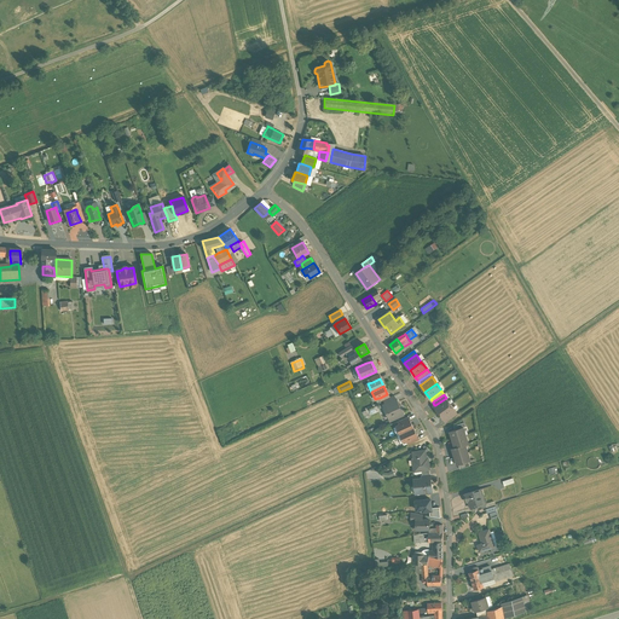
[(446,398),(435,405),(434,405),(434,406),(439,412),(451,404),(446,398)]
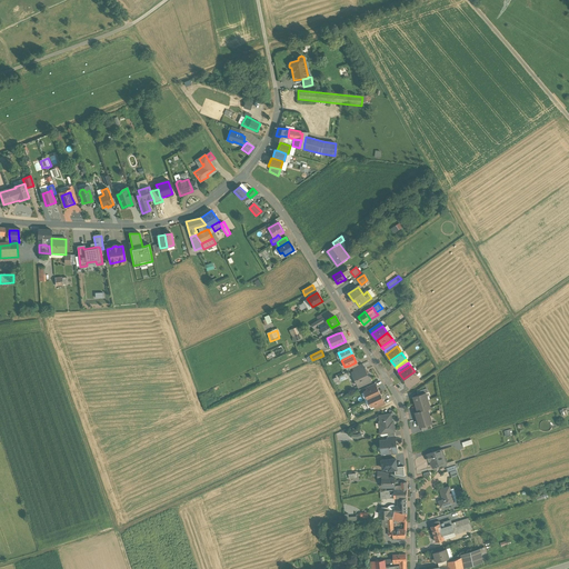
[(355,371),(352,372),(359,387),(371,381),(369,377),(368,377),(367,375),(368,373),(363,367),(355,371)]
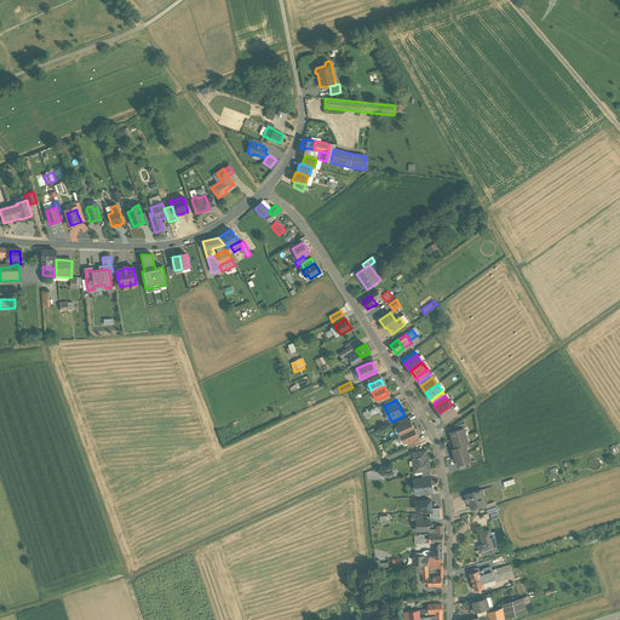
[(452,405),(440,413),(445,420),(446,420),(446,419),(457,412),(452,405)]
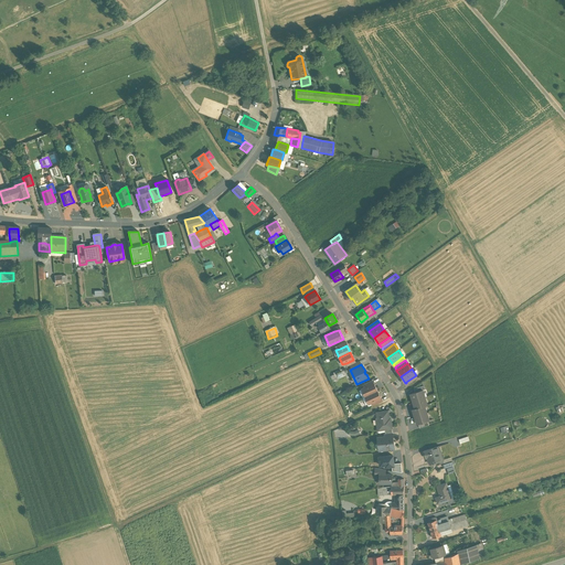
[(416,375),(406,382),(406,383),(408,385),(418,379),(416,375)]
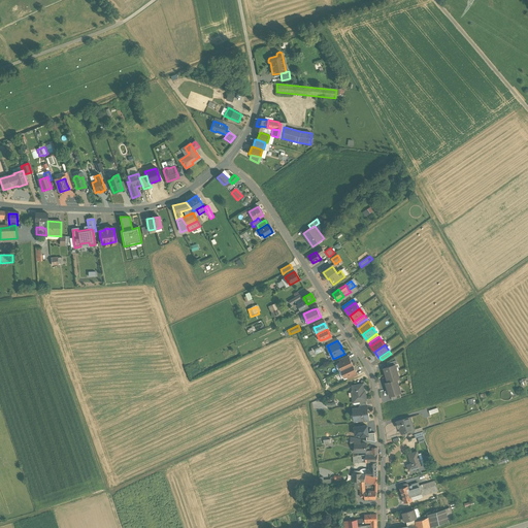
[(340,362),(338,364),(341,370),(353,365),(350,359),(349,359),(340,362)]
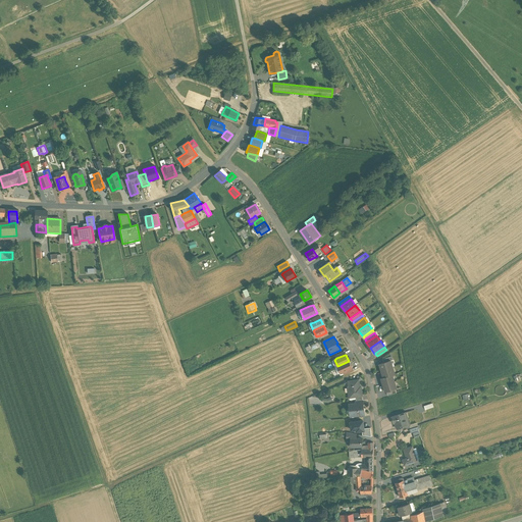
[(349,361),(337,366),(341,373),(343,372),(351,368),(352,368),(349,361)]
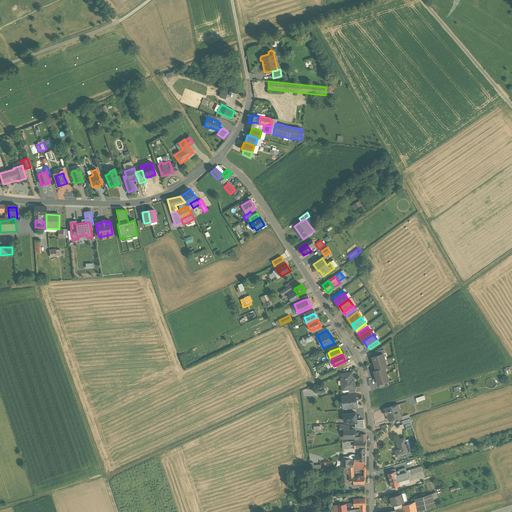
[(383,354),(382,354),(376,356),(372,357),(374,363),(374,364),(385,360),(383,354)]
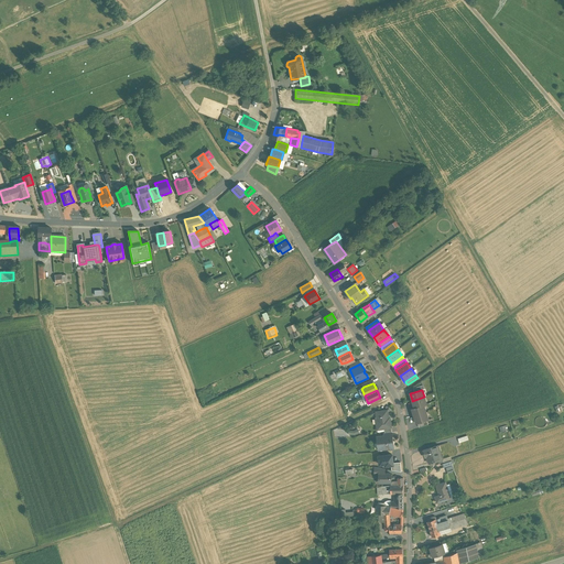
[(424,397),(412,401),(414,408),(424,405),(426,404),(424,397)]
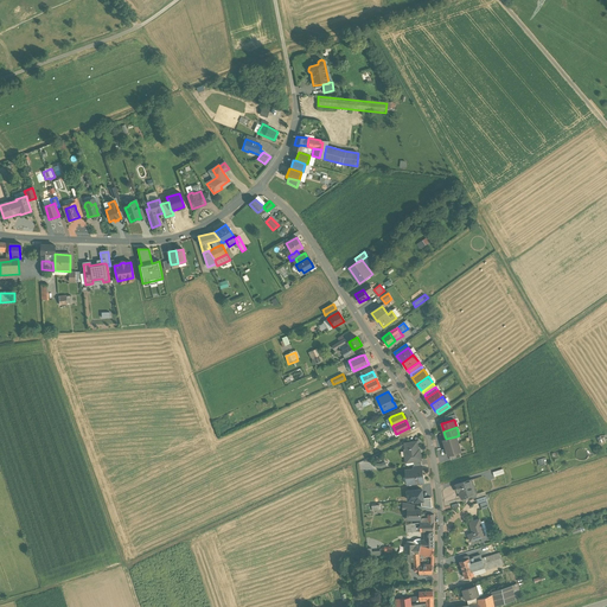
[(457,436),(446,439),(443,440),(446,448),(459,443),(457,436)]
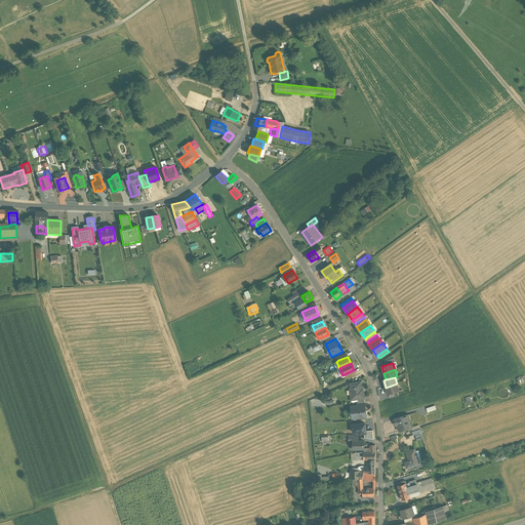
[(361,381),(350,384),(352,395),(351,395),(352,400),(358,399),(364,398),(365,398),(364,393),(363,393),(361,381)]
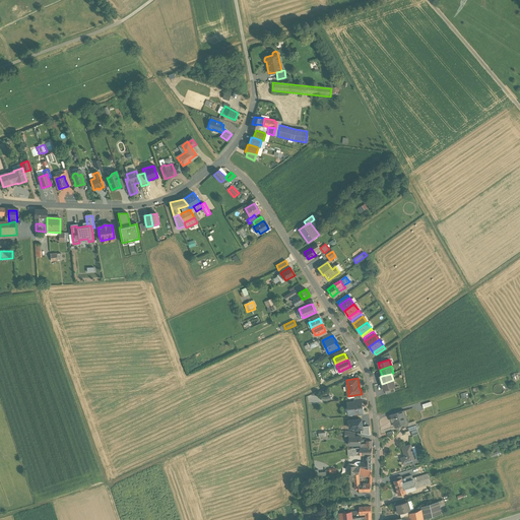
[(393,380),(382,384),(384,391),(395,387),(393,380)]
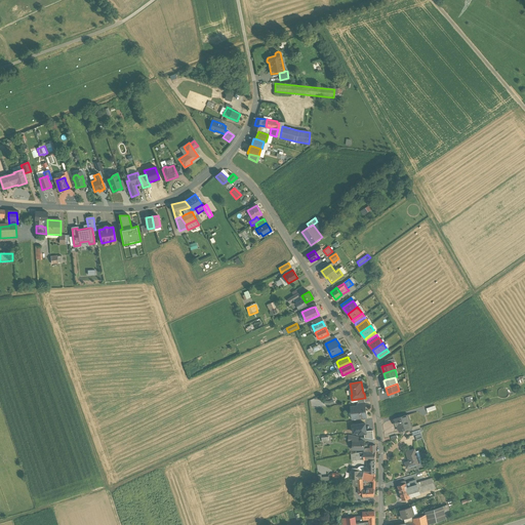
[(358,406),(351,407),(352,418),(366,417),(365,406),(358,406)]
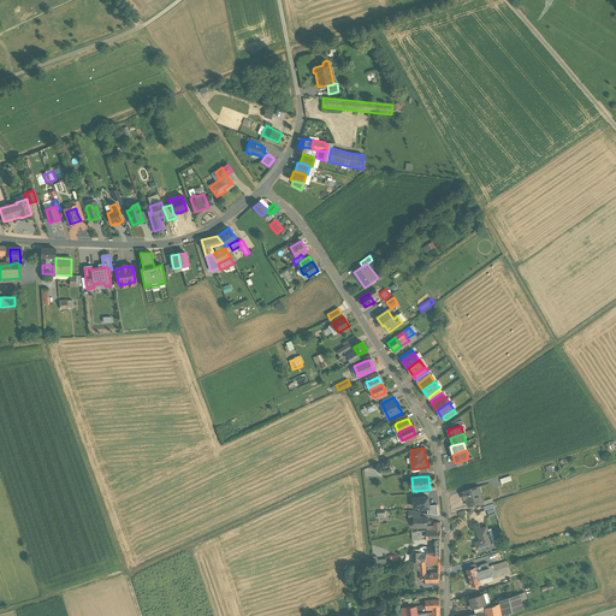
[(475,487),(462,492),(463,497),(466,497),(468,507),(469,505),(480,502),(481,505),(484,505),(481,496),(478,497),(475,487)]
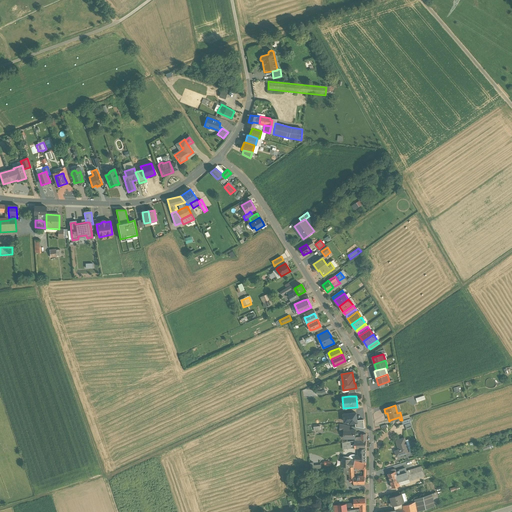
[(356,411),(343,413),(344,424),(348,423),(348,425),(356,424),(358,424),(358,420),(356,411)]
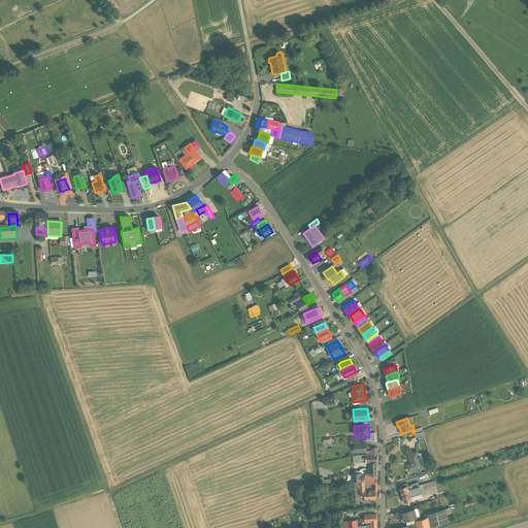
[(367,440),(375,442),(374,433),(369,433),(369,437),(367,437),(367,440)]
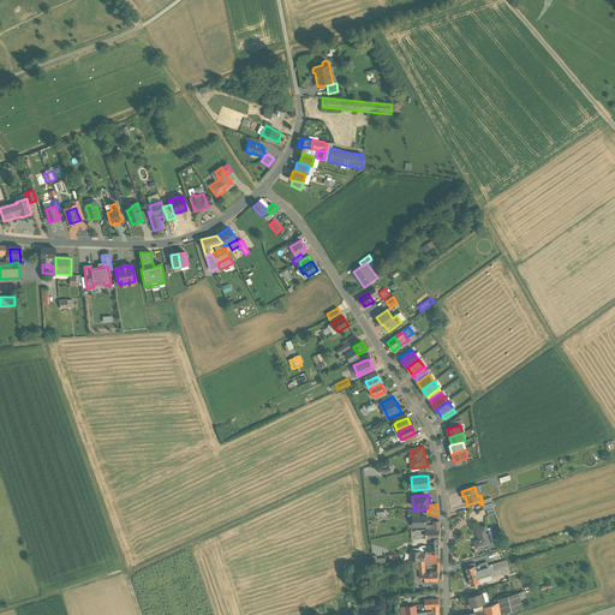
[(421,517),(415,517),(415,523),(417,523),(417,526),(427,526),(427,517),(421,517)]
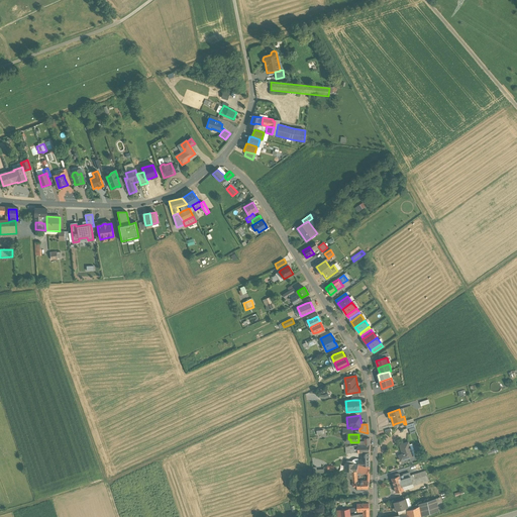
[(408,442),(400,444),(403,453),(399,455),(401,460),(413,456),(408,442)]
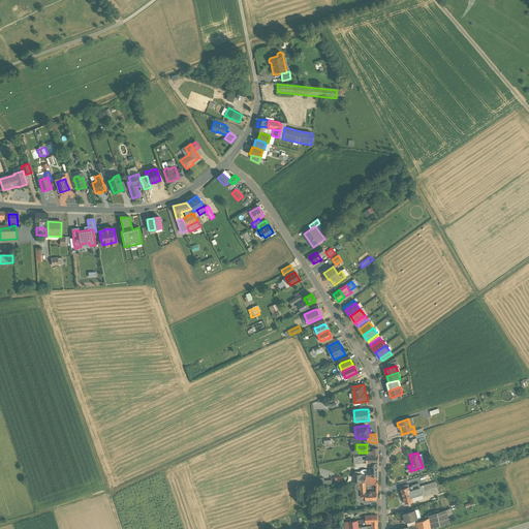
[(107,456),(101,458),(110,481),(116,479),(107,456)]
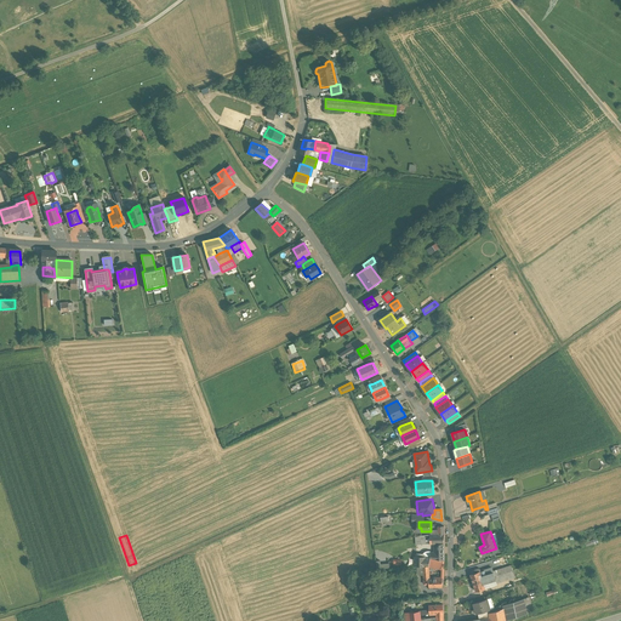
[(431,535),(421,536),(421,545),(425,545),(431,543),(431,535)]
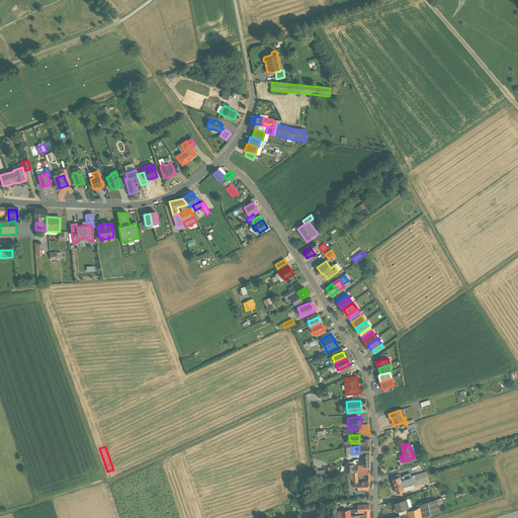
[(352,464),(350,464),(349,463),(346,463),(346,472),(347,472),(353,472),(357,472),(359,466),(354,465),(354,464),(352,464)]
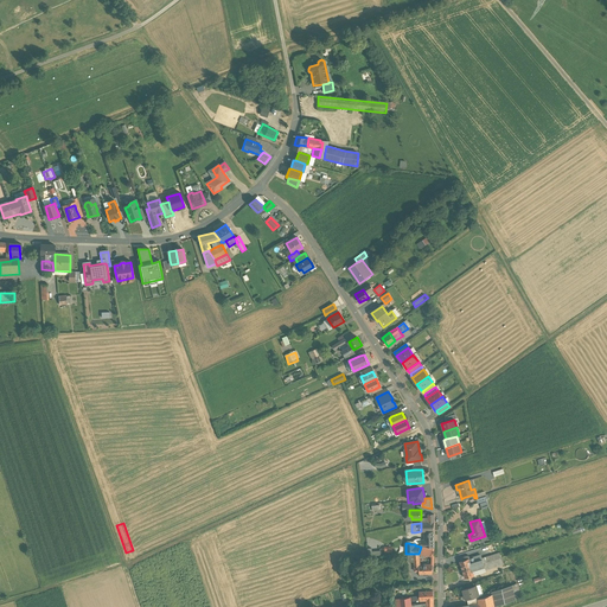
[(497,554),(481,558),(481,560),(483,563),(498,558),(497,554)]
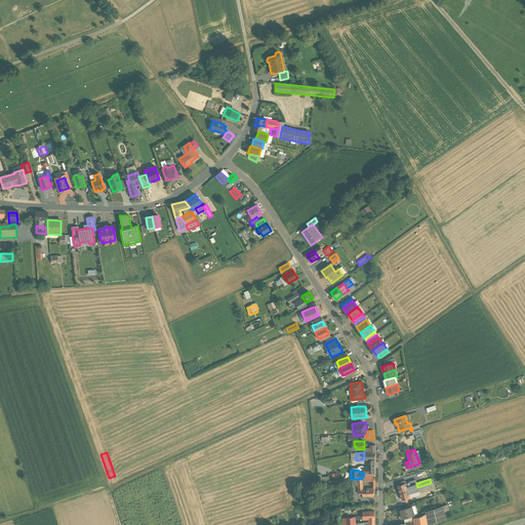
[(400,485),(398,485),(400,493),(408,490),(407,487),(405,483),(400,485)]
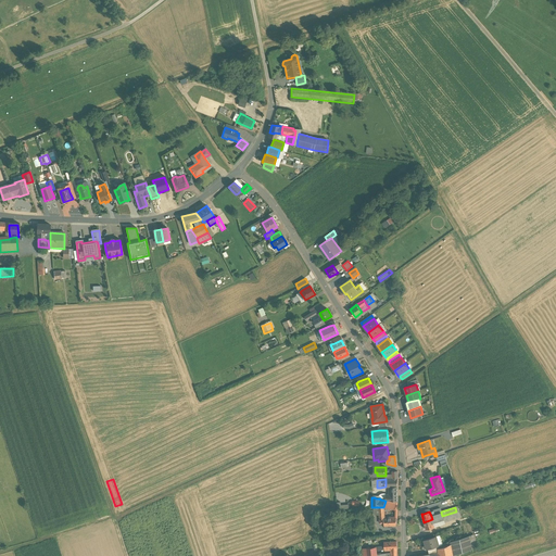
[(456,512),(442,516),(443,519),(444,522),(458,518),(456,512)]
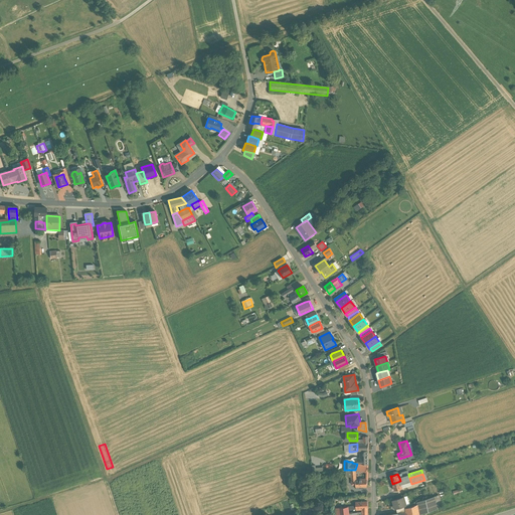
[(400,481),(392,484),(394,491),(398,490),(399,489),(402,488),(401,484),(400,481)]
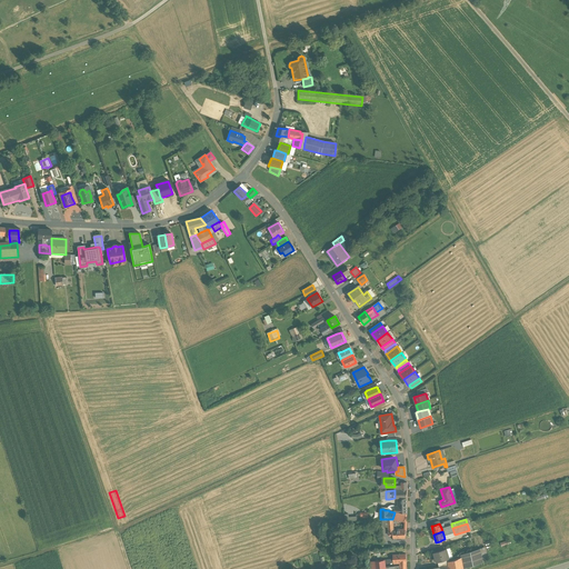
[(446,549),(433,552),(437,562),(438,561),(448,559),(446,549)]
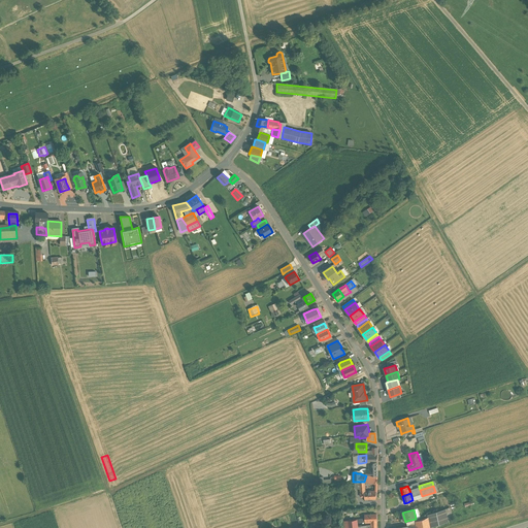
[(446,509),(428,515),(428,517),(430,527),(449,522),(449,521),(453,520),(451,512),(447,513),(446,509)]
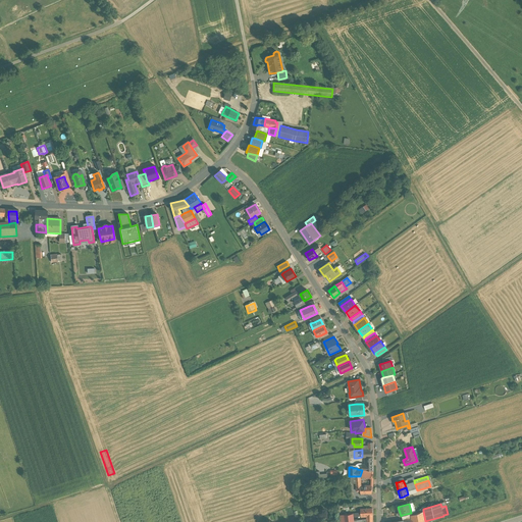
[(412,515),(411,515),(412,519),(412,521),(422,521),(425,521),(423,511),(412,515)]
